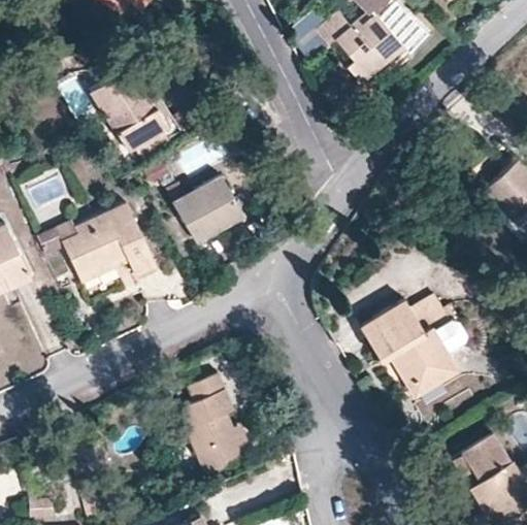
[(100,0),(113,10),(122,0),(125,0),(132,5),(142,13),(153,0),(100,0)]
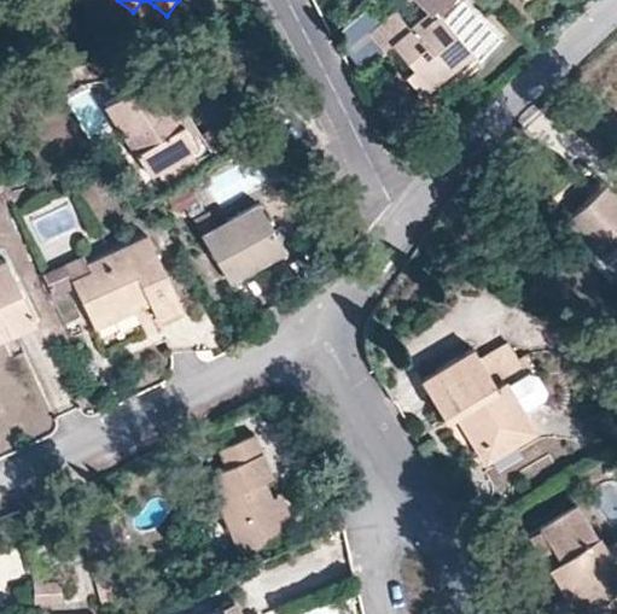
[(143,21),(155,6),(146,0),(143,0),(133,12),(143,21)]
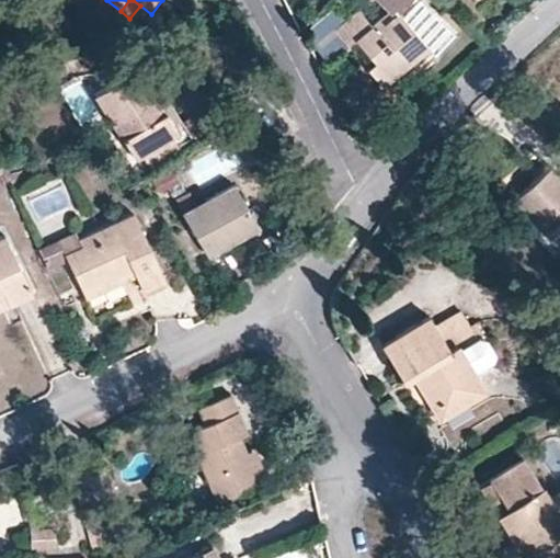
[(458,33),(425,0),(383,0),(391,8),(374,23),(360,8),(336,29),(351,44),(358,37),(377,60),(369,66),(384,83),(429,45),(437,55),(458,33)]
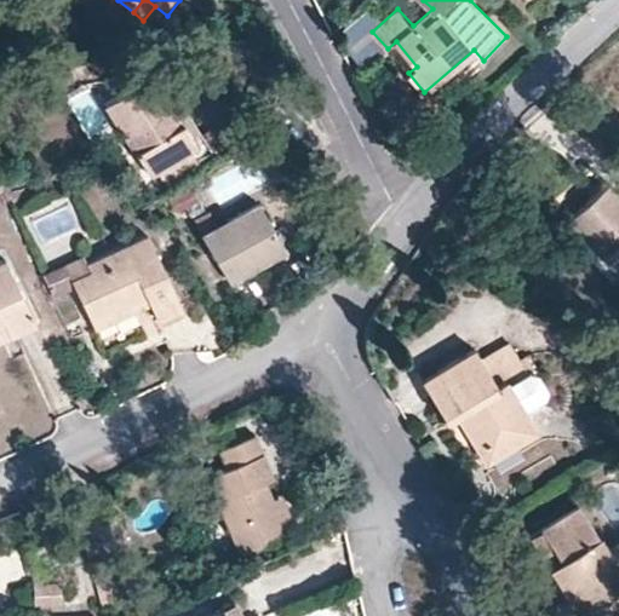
[(199,149),(182,122),(153,76),(105,107),(152,179),(156,176),(199,149)]
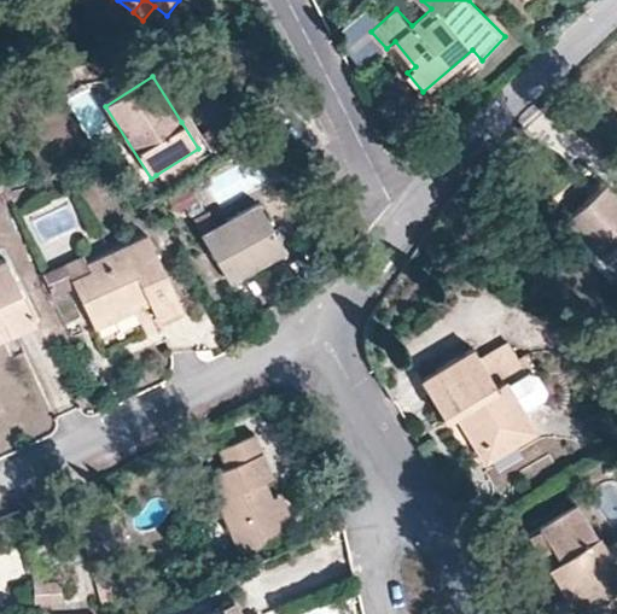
[(163,187),(223,148),(213,130),(203,138),(190,117),(181,122),(198,148),(156,175),(163,187)]
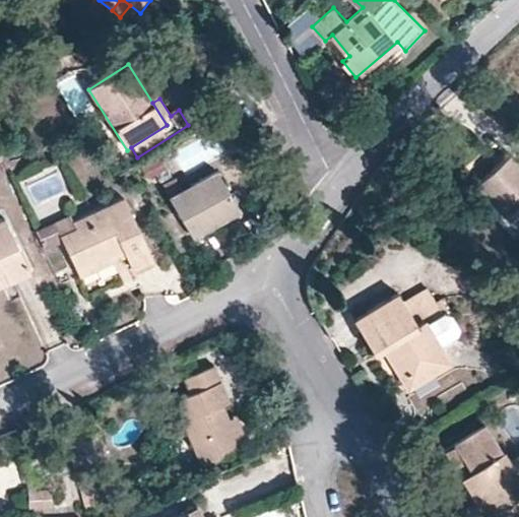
[(518,167),(509,156),(476,188),(516,228),(518,224),(518,167)]
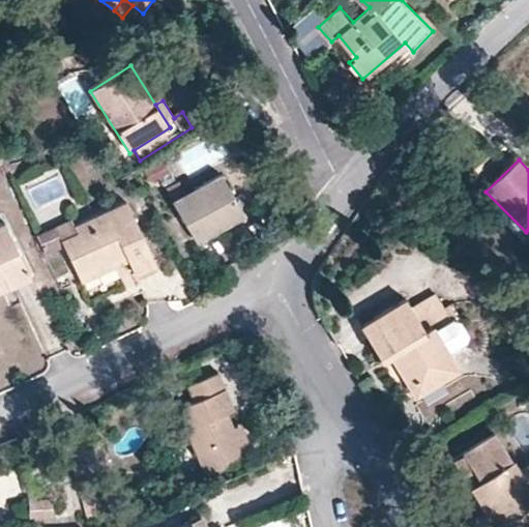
[(177,183),(164,164),(145,175),(152,186),(159,181),(166,191),(177,183)]
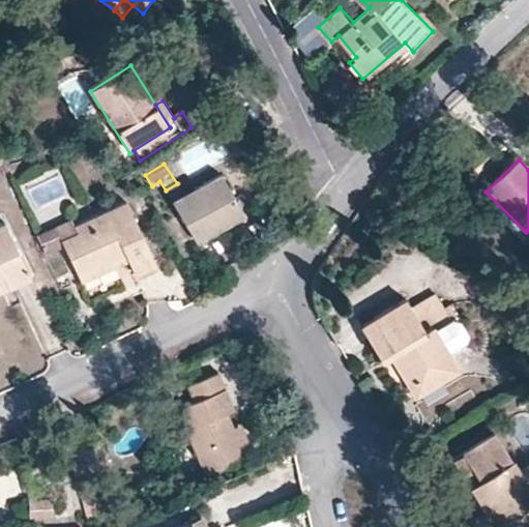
[(242,211),(222,175),(173,204),(197,242),(219,229),(217,226),(242,211)]
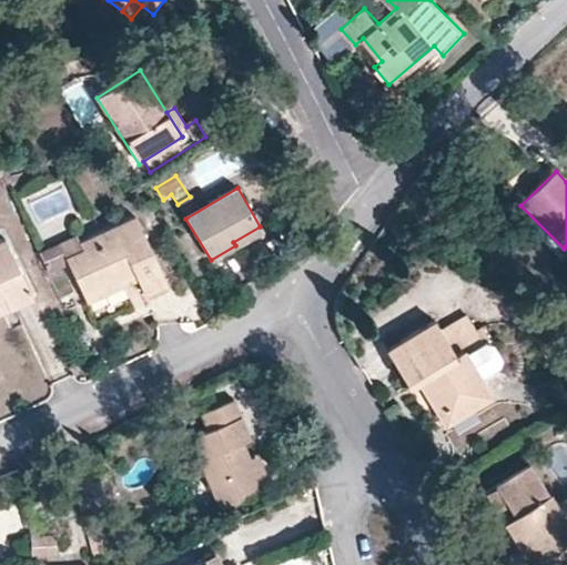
[(327,217),(314,203),(307,209),(319,224),(327,217)]
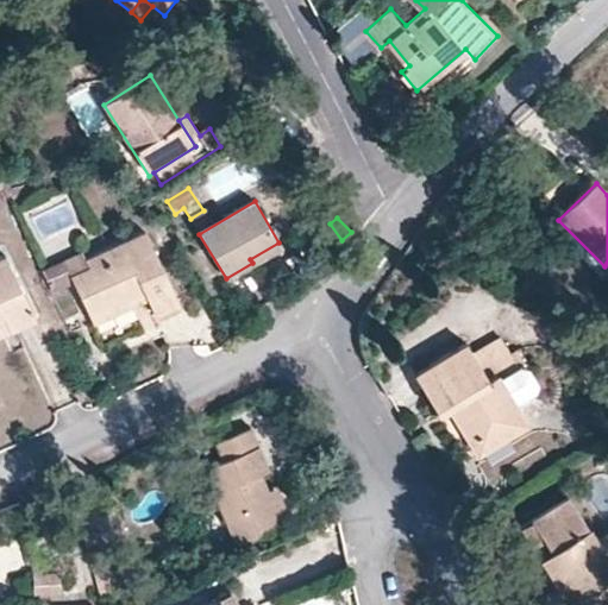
[(179,303),(145,233),(87,262),(83,254),(43,273),(52,294),(74,283),(89,317),(110,308),(113,315),(133,306),(130,298),(144,291),(148,298),(155,315),(179,303)]
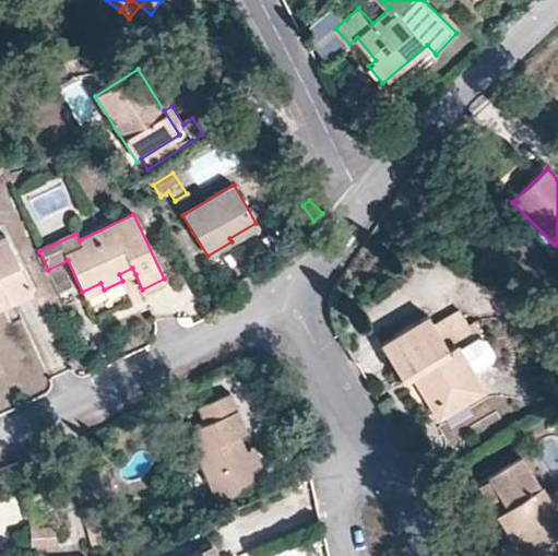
[(232,241),(258,226),(256,223),(229,238),(232,241)]
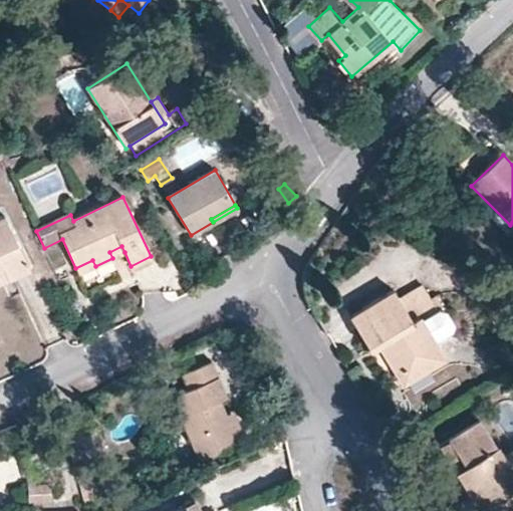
[(31,271),(5,218),(0,220),(0,269),(3,268),(10,281),(31,271)]
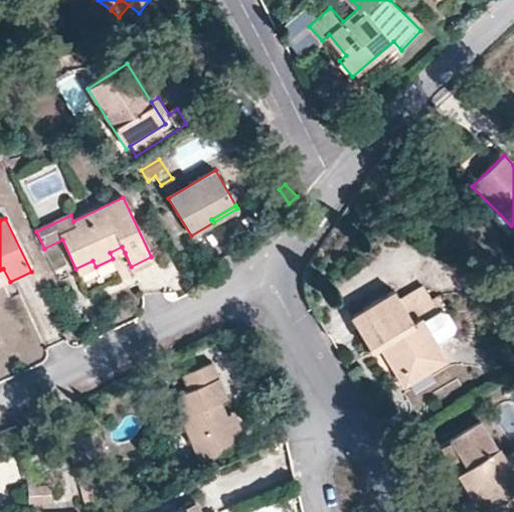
[(125,252),(122,246),(110,252),(113,259),(125,252)]
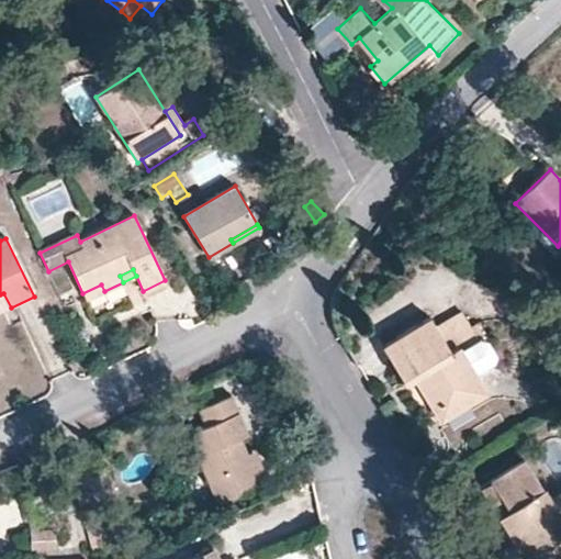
[(169,289),(165,280),(143,291),(147,299),(169,289)]
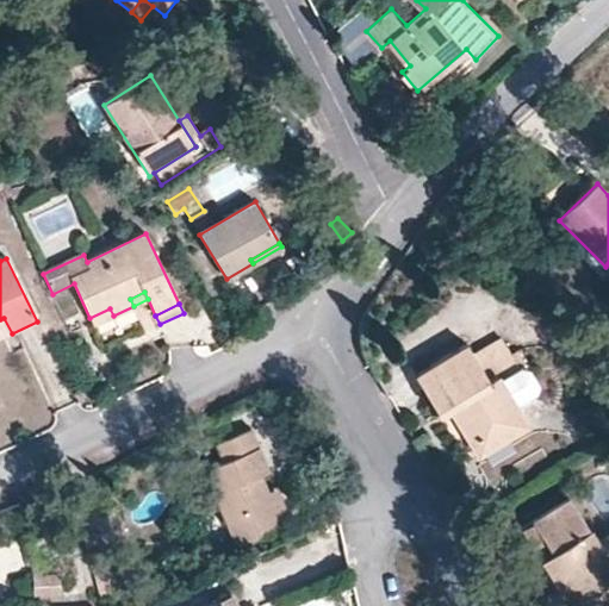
[(94,325),(113,316),(110,308),(89,318),(94,325)]
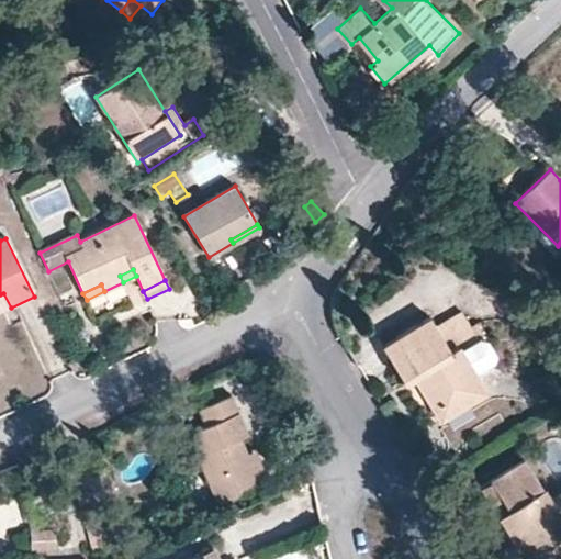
[(0,312),(11,308),(3,293),(0,294),(0,312)]
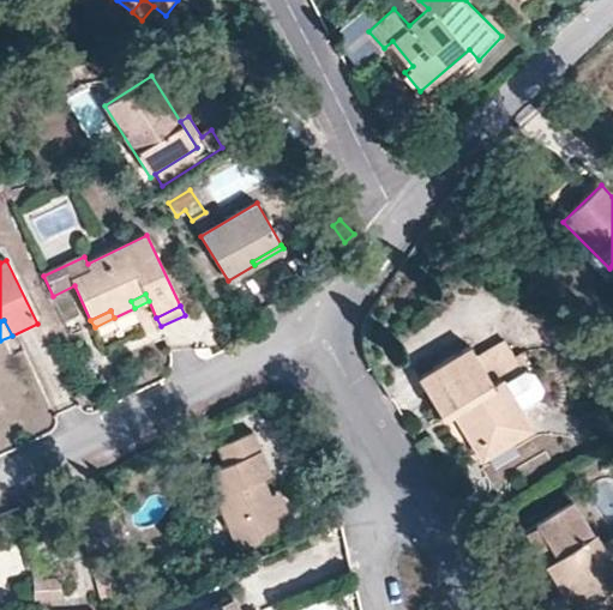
[(540,398),(542,390),(533,374),(524,372),(508,344),(479,362),(470,349),(419,380),(443,420),(452,412),(460,409),(468,422),(461,427),(476,451),(505,433),(511,444),(533,430),(521,410),(540,398)]
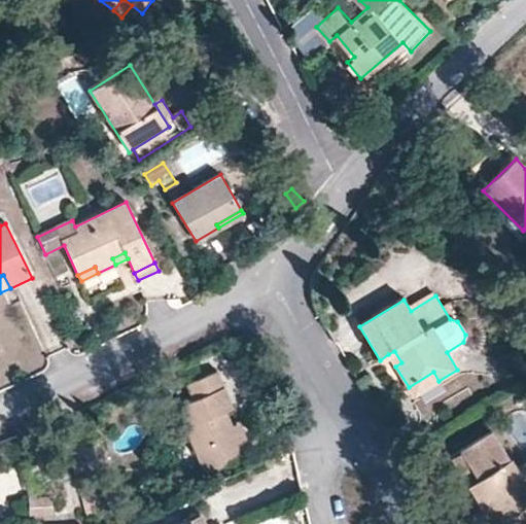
[(401,362),(394,351),(388,354),(395,367),(401,362)]
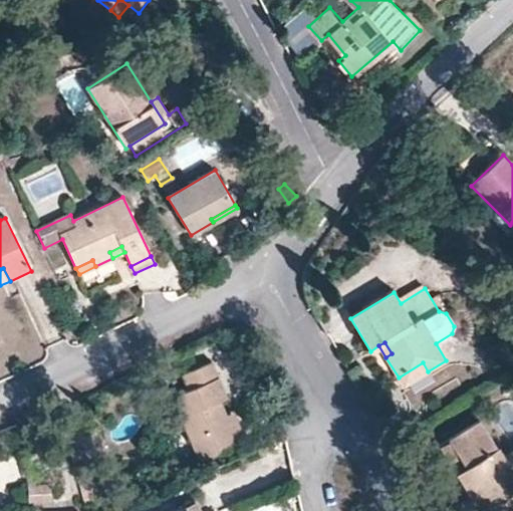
[(227,417),(221,403),(228,400),(212,362),(183,375),(190,391),(173,398),(199,461),(239,444),(227,417)]
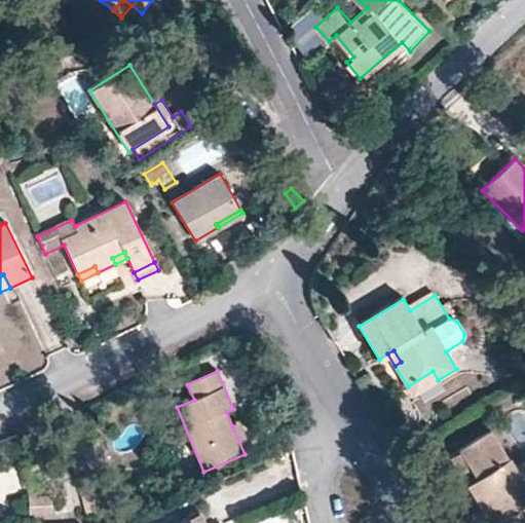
[(413,396),(438,380),(433,371),(408,386),(413,396)]
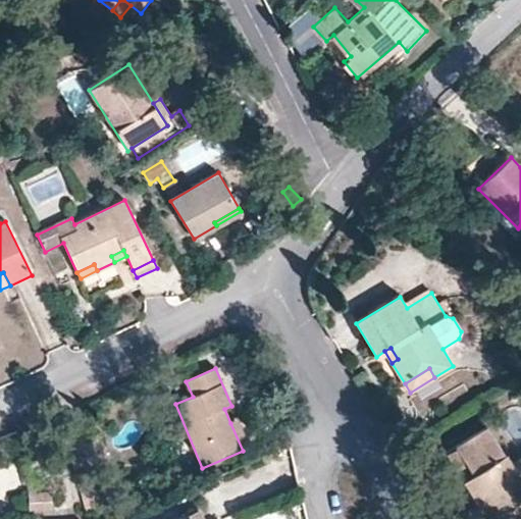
[(250,448),(238,420),(230,423),(243,451),(250,448)]
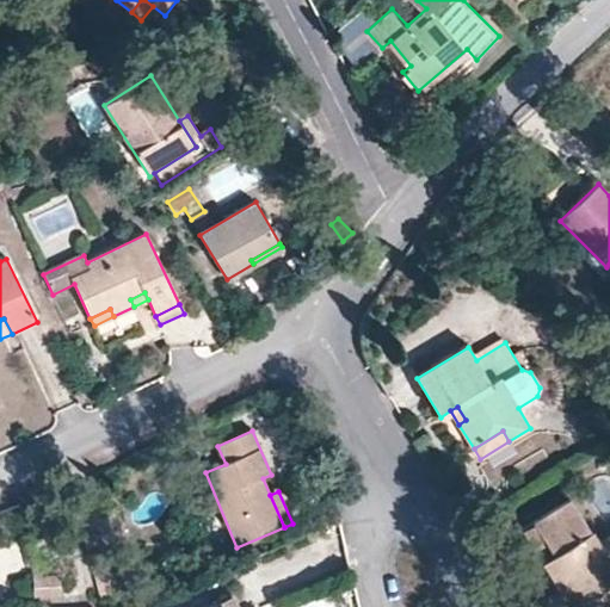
[(609,562),(572,501),(534,525),(553,555),(543,561),(572,606),(575,605),(577,606),(609,606),(609,582),(609,562)]
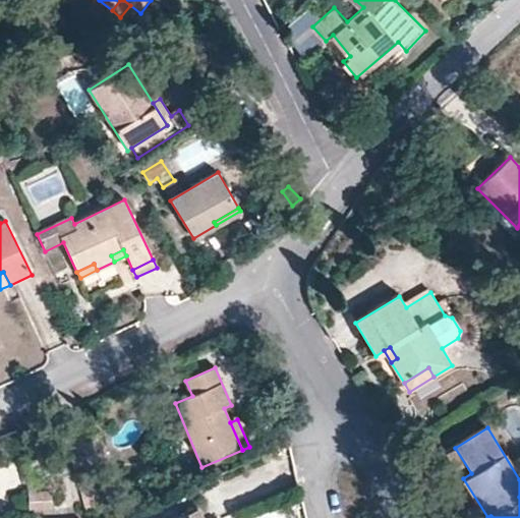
[(471,473),(455,448),(447,453),(463,478),(471,473)]
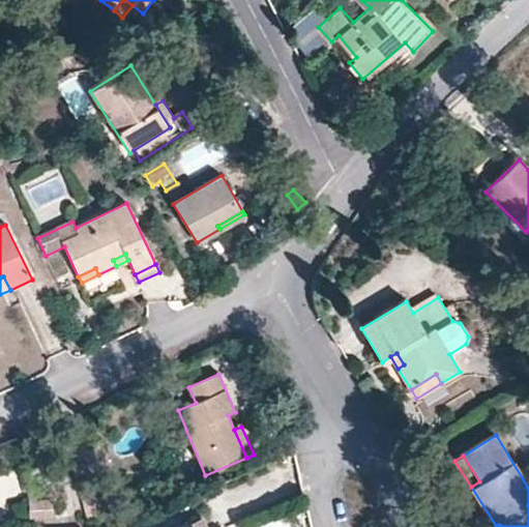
[(40,475),(35,461),(20,466),(25,479),(40,475)]
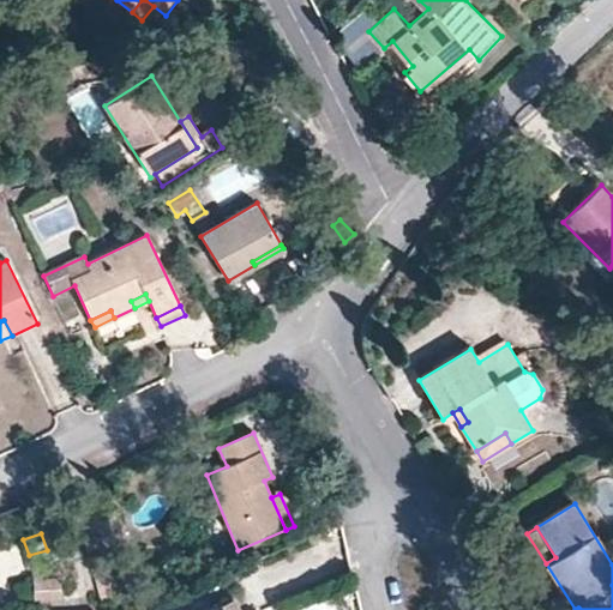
[(59,579),(54,548),(47,550),(29,555),(35,580),(59,579)]
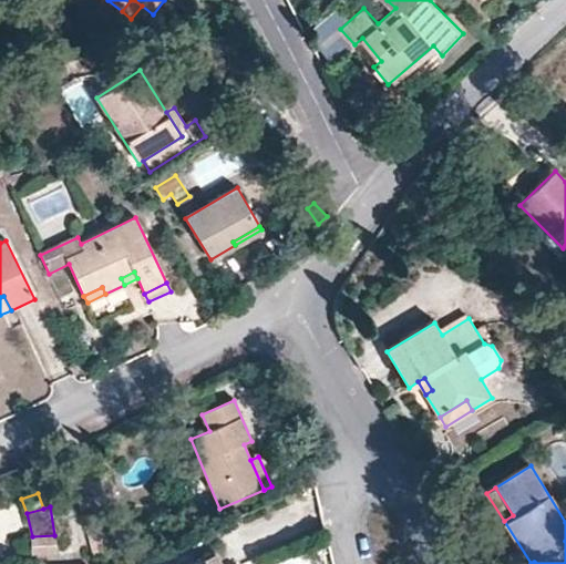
[(103,555),(95,529),(86,532),(94,559),(103,555)]
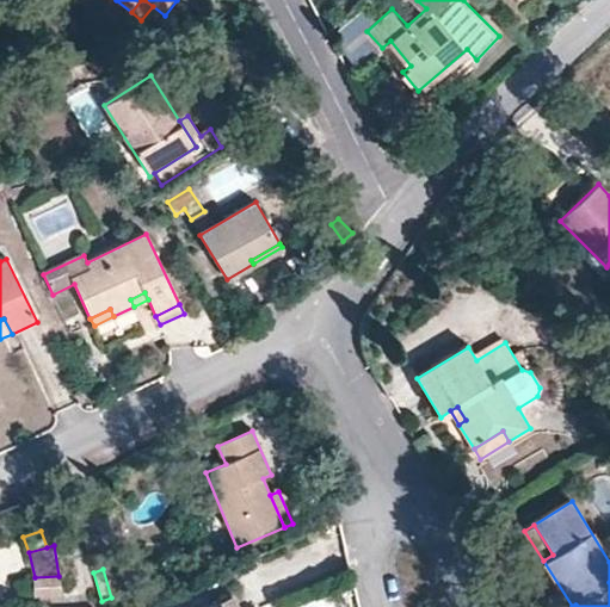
[(60,596),(59,576),(35,577),(36,598),(60,596)]
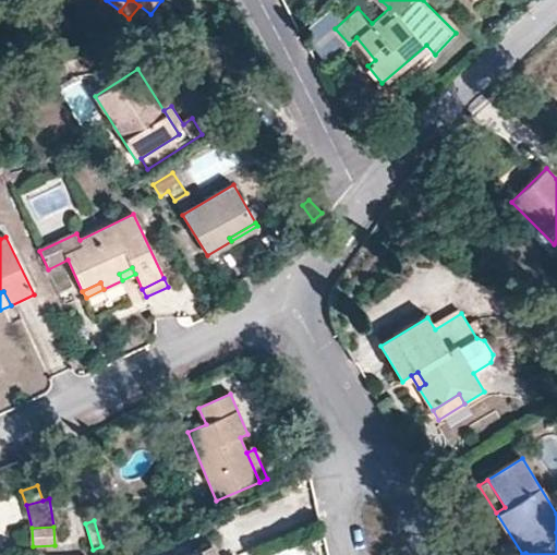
[(217,554),(214,545),(202,550),(203,553),(200,554),(217,554)]
